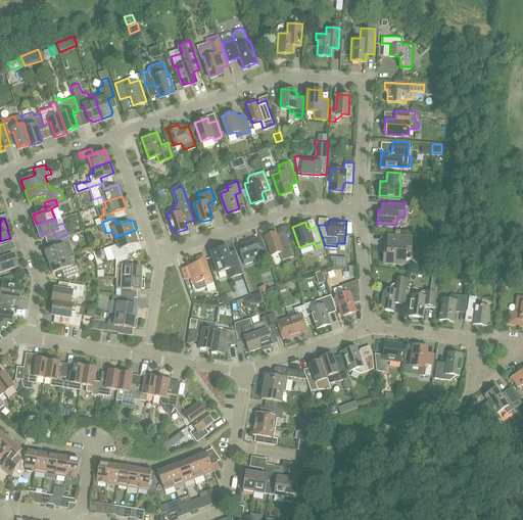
[(117,242),(110,244),(114,256),(127,252),(125,245),(137,241),(137,240),(138,240),(139,238),(136,230),(115,237),(117,242)]
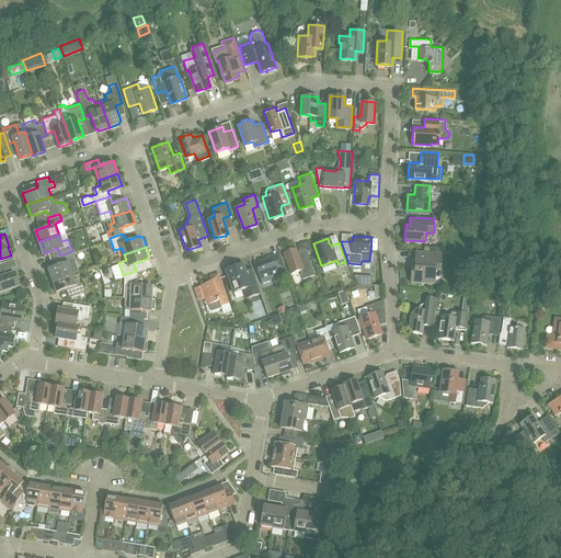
[(297,251),(297,249),(296,247),(284,251),(290,272),(299,269),(302,277),(315,273),(306,248),(297,251)]
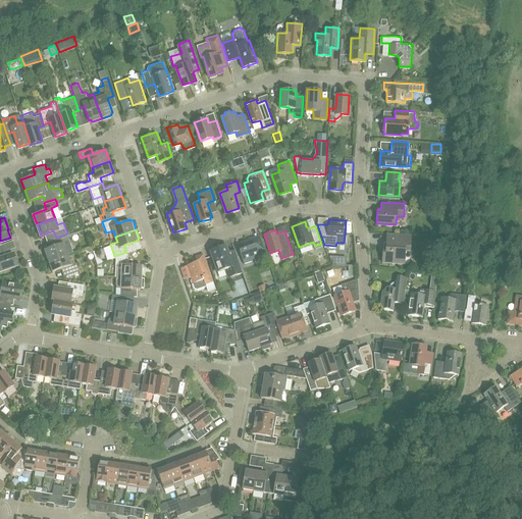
[(383,248),(382,261),(404,262),(405,255),(410,255),(411,234),(386,232),(385,248),(383,248)]
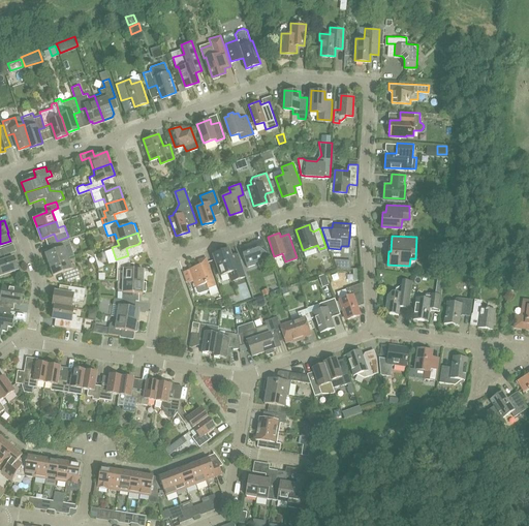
[(45,252),(50,263),(68,256),(64,246),(70,243),(68,237),(57,241),(59,247),(45,252)]
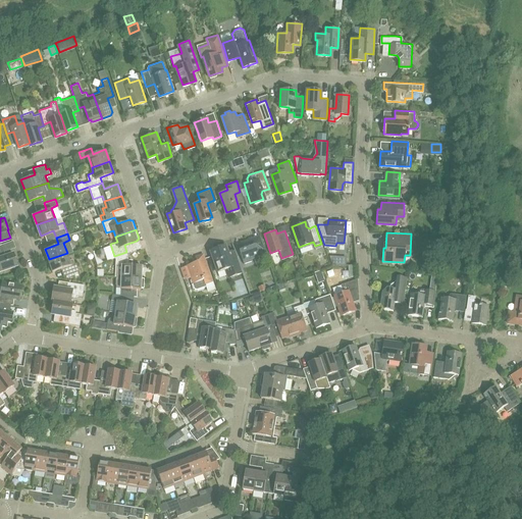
[(264,249),(259,234),(237,242),(244,262),(260,256),(258,251),(264,249)]
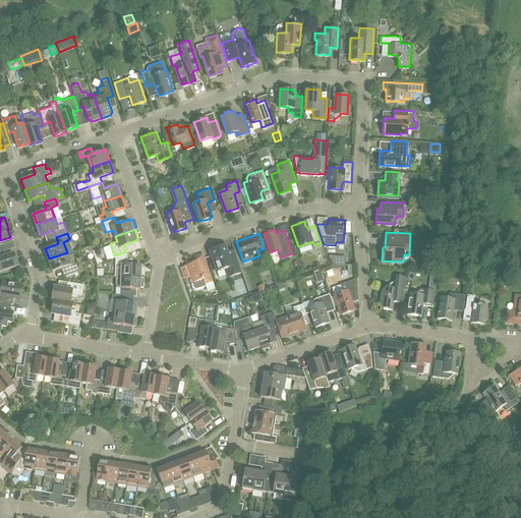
[(6,254),(4,249),(2,242),(0,242),(0,270),(18,264),(13,251),(6,254)]
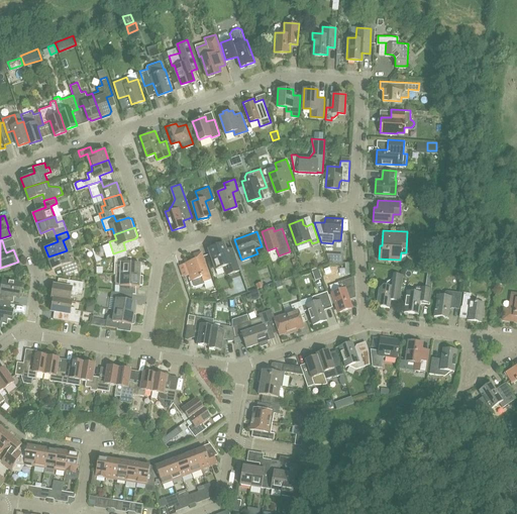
[(225,247),(223,242),(208,247),(215,268),(223,265),(226,273),(240,269),(232,245),(225,247)]
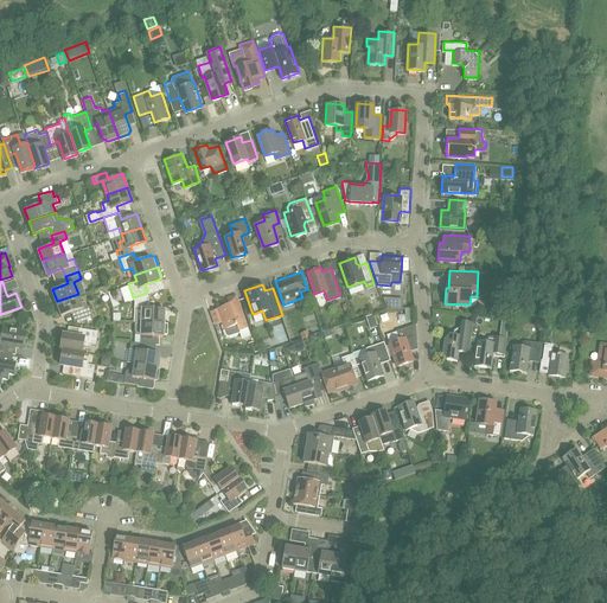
[(216,307),(217,308),(224,327),(225,332),(227,333),(248,326),(236,293),(228,296),(229,302),(216,307)]
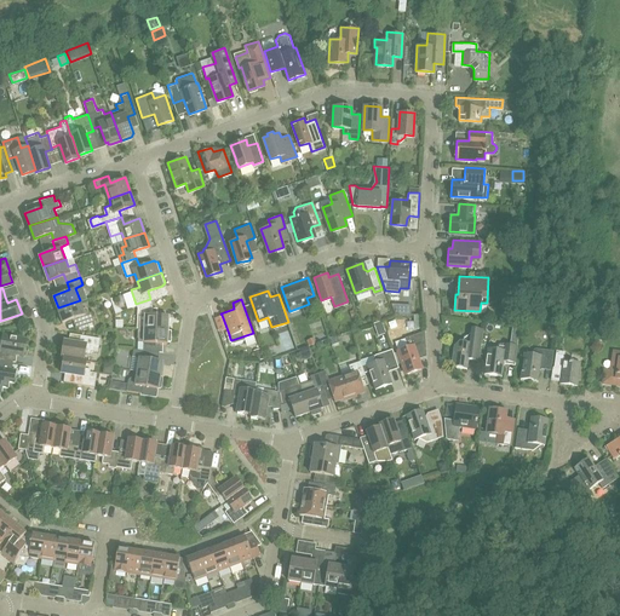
[(82,306),(80,300),(58,308),(62,321),(78,315),(82,328),(98,328),(92,310),(90,311),(89,308),(85,306),(82,306)]
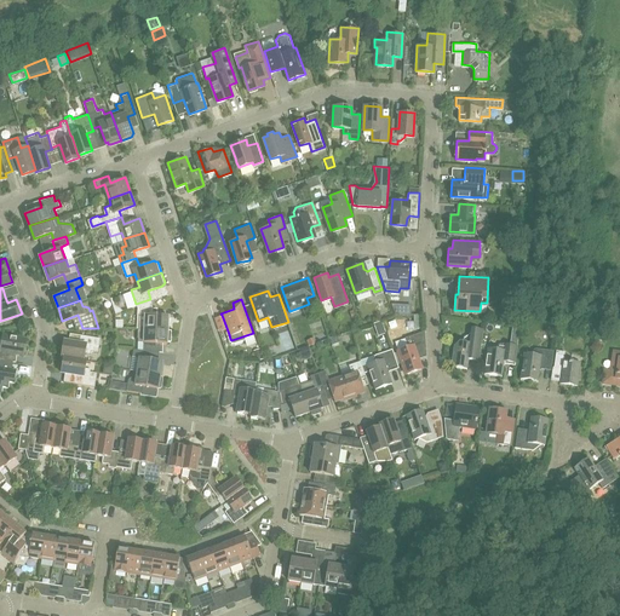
[(411,303),(391,301),(395,314),(411,312),(411,303)]
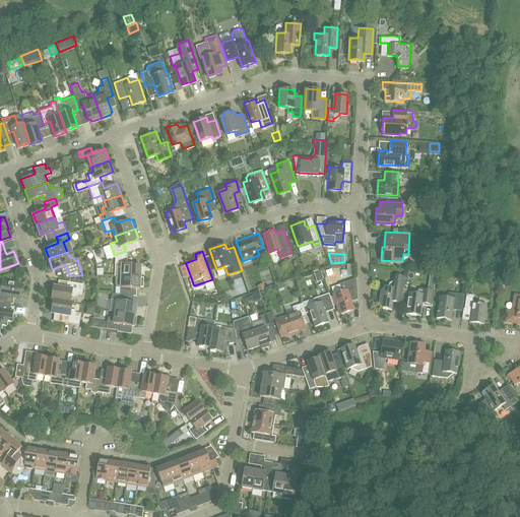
[(115,274),(117,274),(140,275),(141,264),(127,263),(128,257),(119,256),(115,258),(115,262),(115,274)]
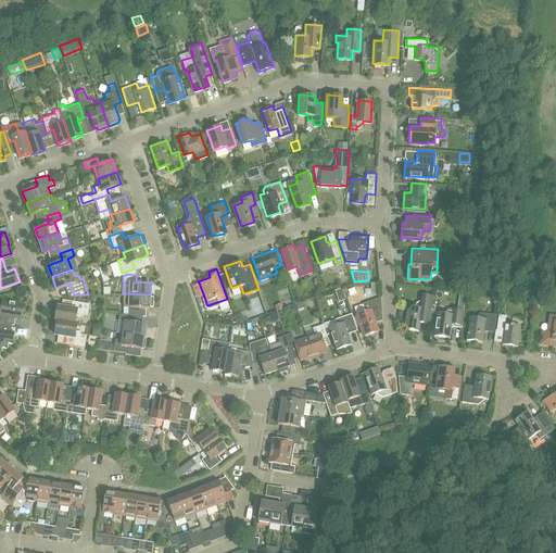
[(429,322),(430,317),(433,294),(422,292),(422,297),(407,309),(405,324),(409,328),(418,329),(419,321),(429,322)]
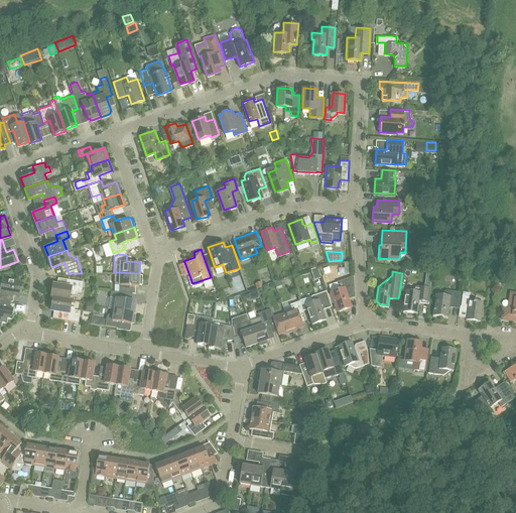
[(119,283),(119,290),(123,290),(132,291),(132,284),(139,284),(139,273),(116,272),(115,283),(119,283)]
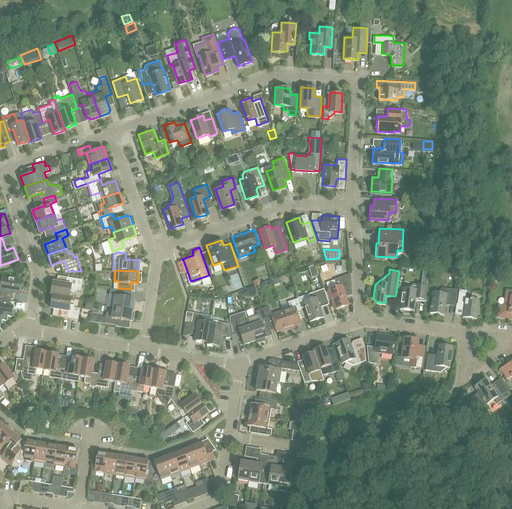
[(334,277),(334,278),(326,280),(329,288),(328,288),(335,307),(348,303),(345,295),(352,293),(350,272),(334,277)]
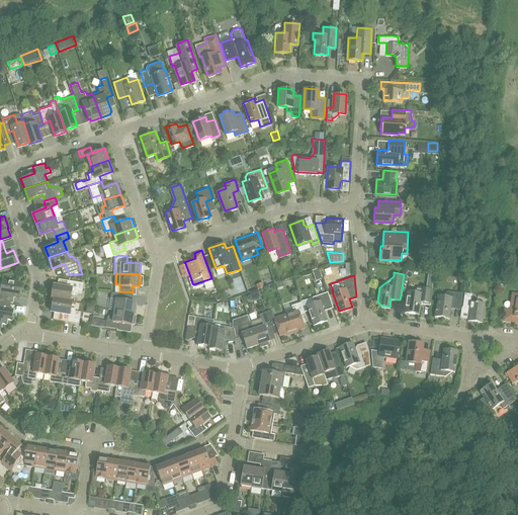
[(0,298),(2,299),(3,292),(19,295),(22,281),(2,278),(1,286),(0,285),(0,298)]
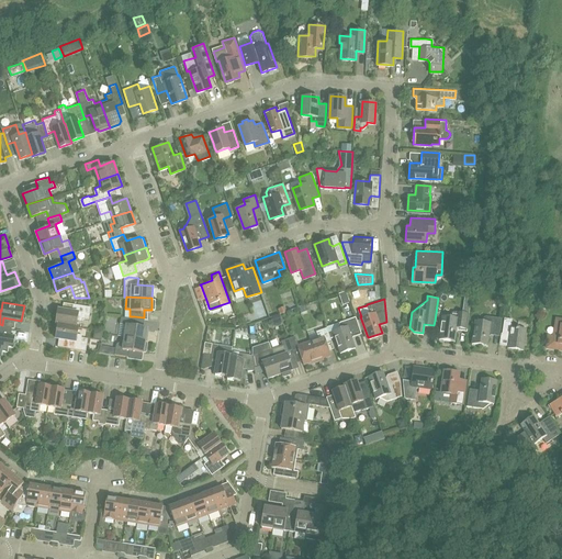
[(56,322),(58,322),(76,325),(77,319),(82,319),(82,316),(89,317),(90,305),(74,302),(72,310),(58,308),(56,322)]
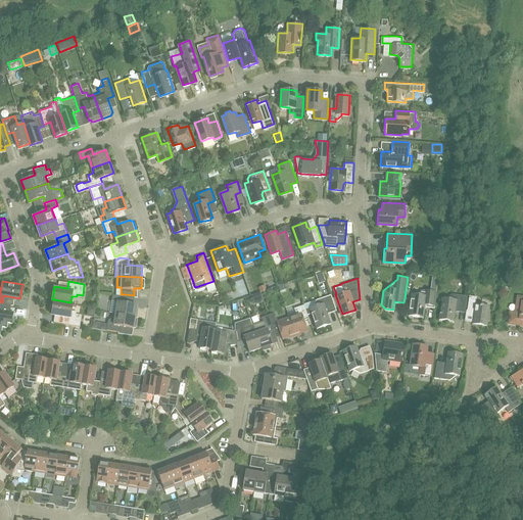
[(434,306),(434,304),(436,290),(421,288),(416,292),(412,292),(409,314),(423,316),(424,308),(426,305),(434,306)]
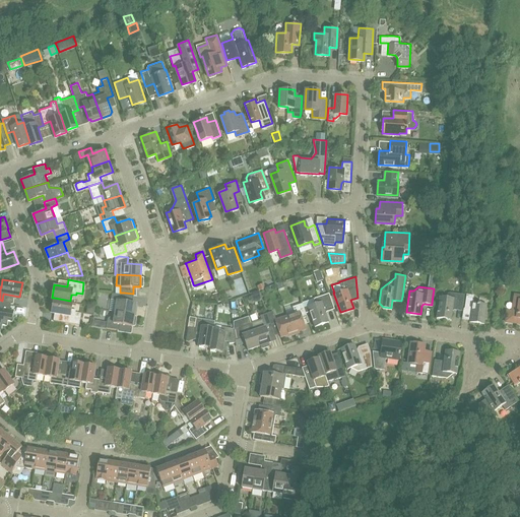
[(451,318),(452,310),(452,308),(454,306),(462,307),(464,293),(449,291),(443,296),(440,295),(437,316),(451,318)]
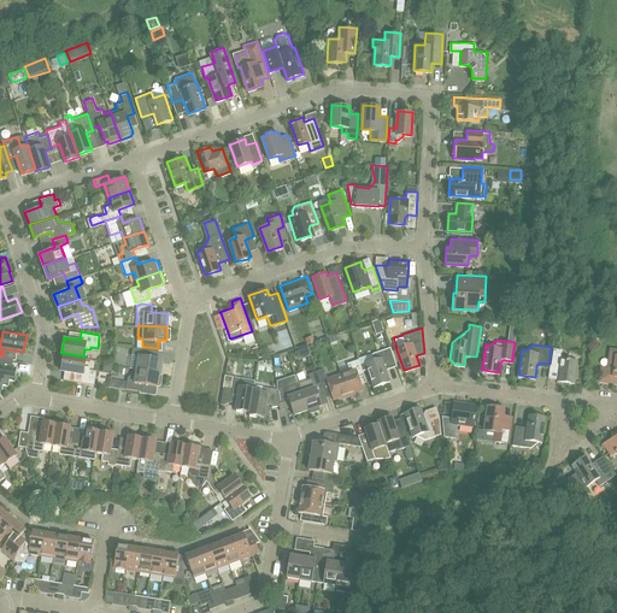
[(146,355),(147,347),(142,347),(133,346),(131,353),(139,354),(136,367),(159,371),(162,358),(146,355)]
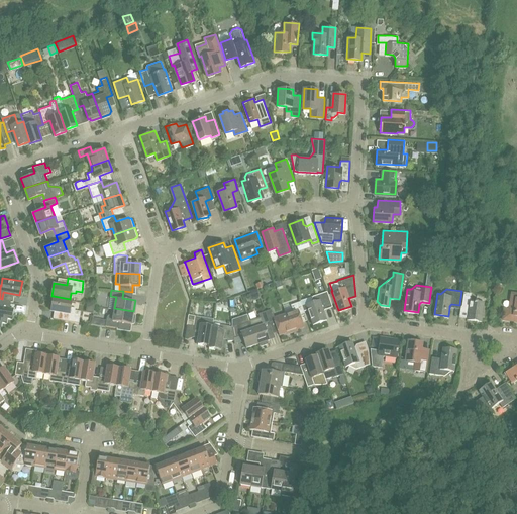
[(332,305),(327,290),(313,295),(309,302),(306,303),(313,323),(326,319),(323,310),(324,308),(332,305)]
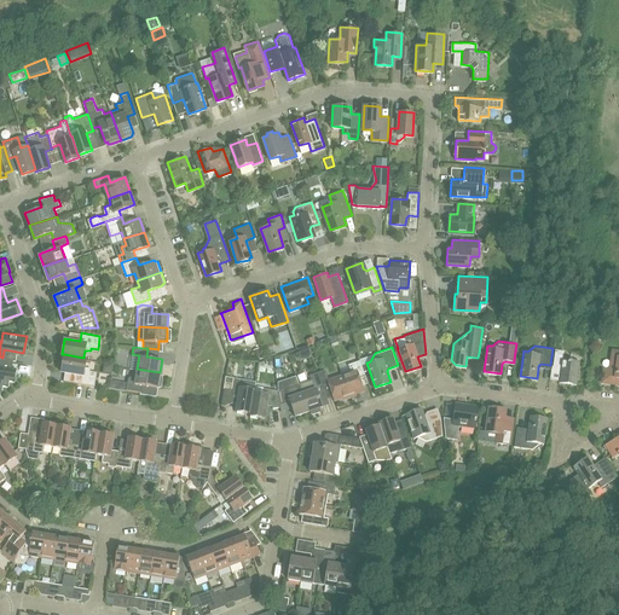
[(561,367),(559,381),(577,383),(579,361),(563,359),(565,349),(555,348),(553,366),(561,367)]
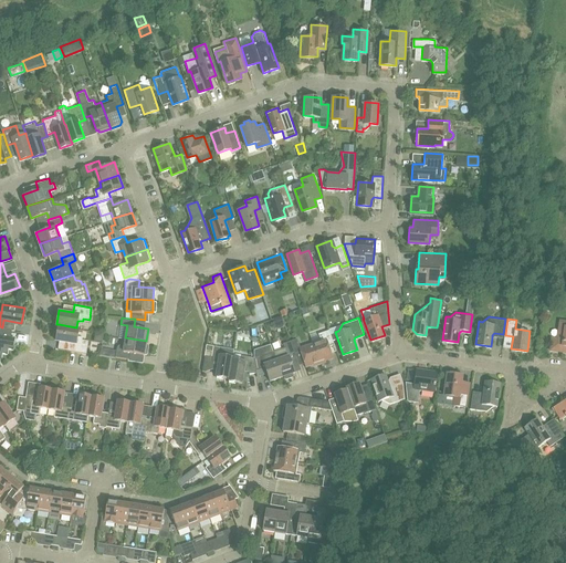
[(565,320),(561,320),(557,337),(552,337),(551,348),(564,350),(565,348),(565,320)]
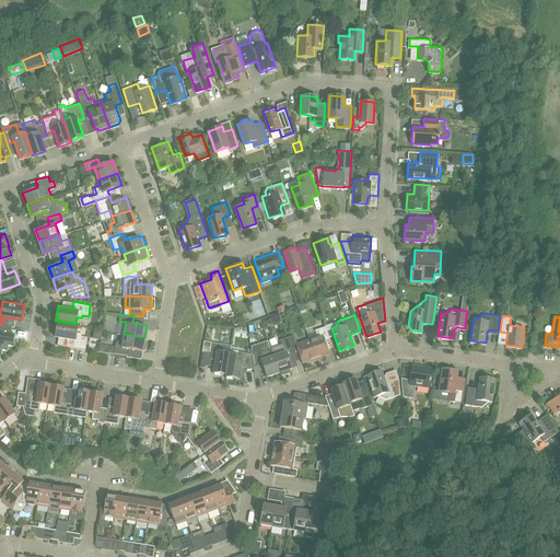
[(69,337),(68,345),(85,348),(88,335),(81,334),(82,332),(77,331),(78,324),(76,324),(58,321),(56,335),(69,337)]
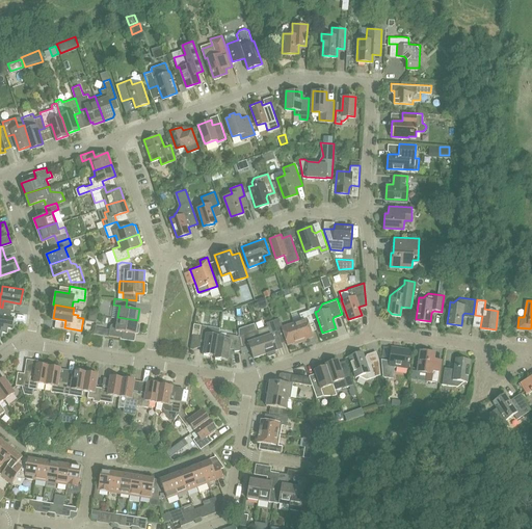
[(8,309),(2,308),(0,307),(0,335),(1,335),(6,331),(7,325),(12,326),(14,316),(7,315),(8,309)]
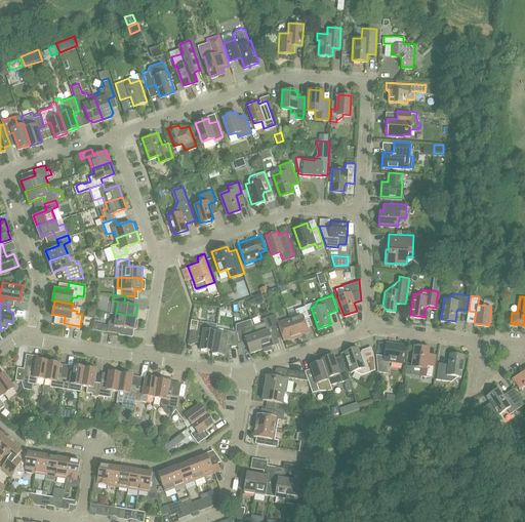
[(297,315),(290,317),(296,335),(301,334),(301,332),(309,330),(304,316),(309,314),(306,305),(295,308),(297,315)]
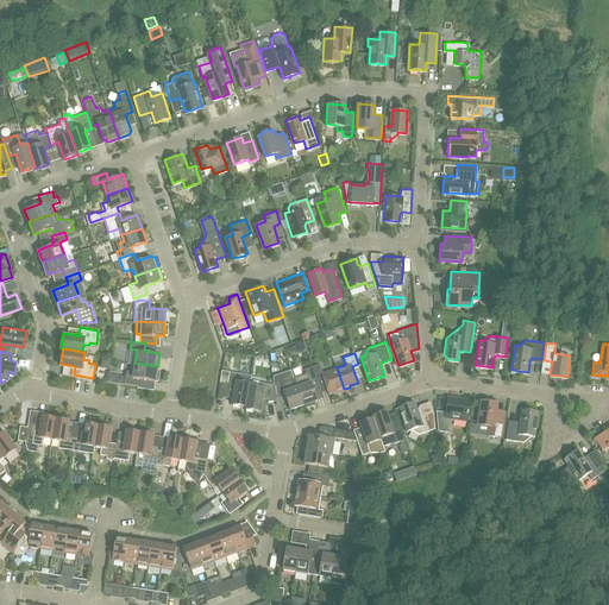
[(322,376),(327,389),(328,392),(337,390),(338,391),(344,389),(337,367),(322,372),(320,361),(313,364),(318,378),(322,376)]
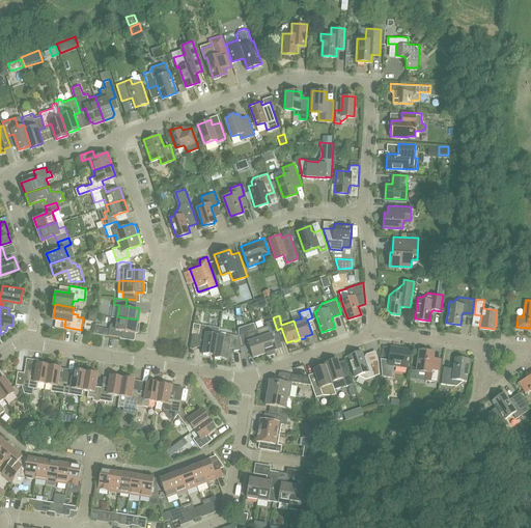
[(121,329),(135,331),(137,320),(117,316),(116,323),(112,323),(110,324),(108,333),(120,335),(121,329)]
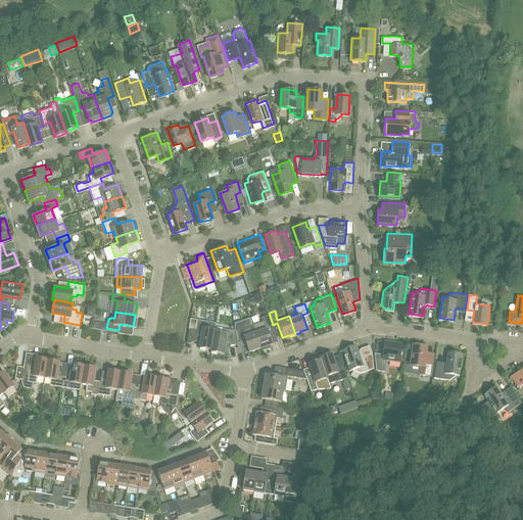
[(252,323),(255,331),(260,346),(262,346),(263,347),(265,348),(270,346),(271,344),(270,343),(272,342),(271,340),(277,338),(273,325),(269,313),(262,316),(263,320),(252,323)]
